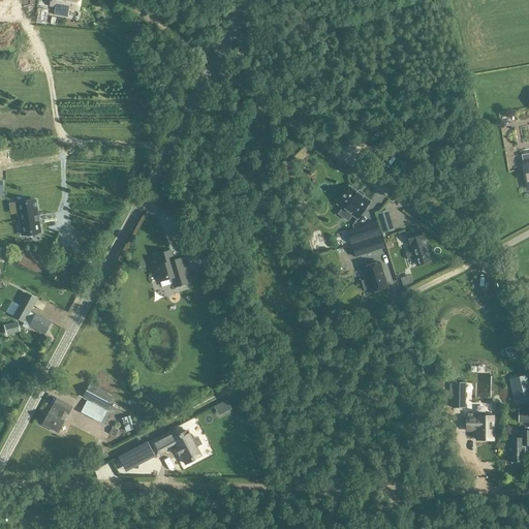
[(51,0),(51,4),(57,6),(55,13),(67,17),(68,8),(80,10),(81,0),(51,0)]
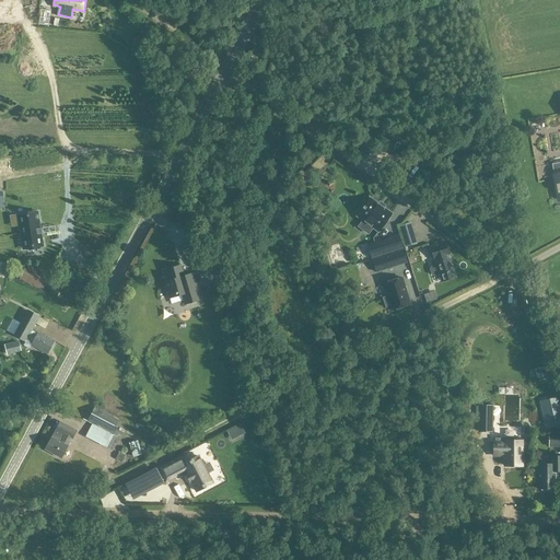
[(50,12),(43,11),(41,11),(38,26),(45,27),(48,27),(50,12)]
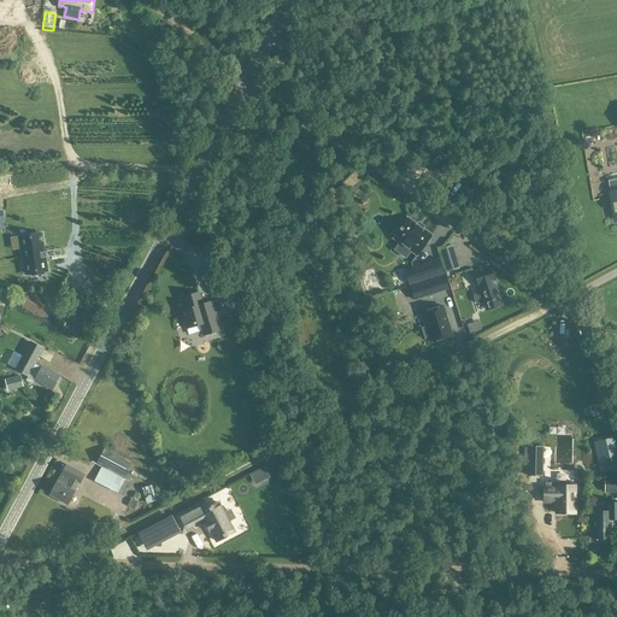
[(401,213),(397,221),(403,225),(409,217),(401,213)]
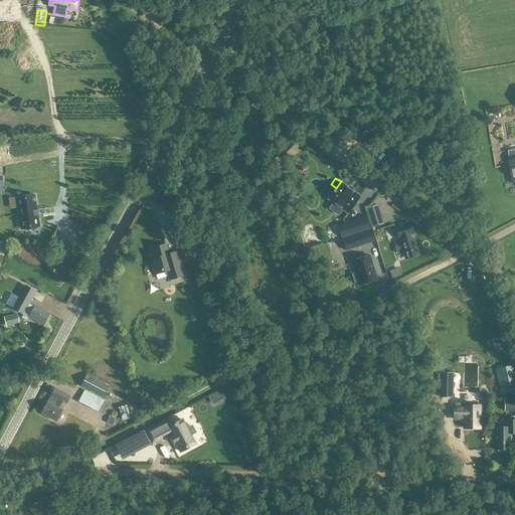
[(333,192),(334,192),(328,199),(348,213),(360,197),(340,183),(335,190),(333,192)]
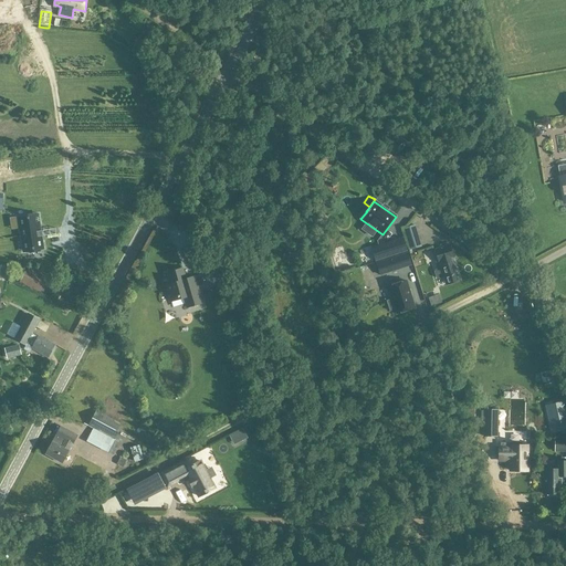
[(40,217),(21,219),(22,228),(21,228),(24,252),(43,250),(40,217)]
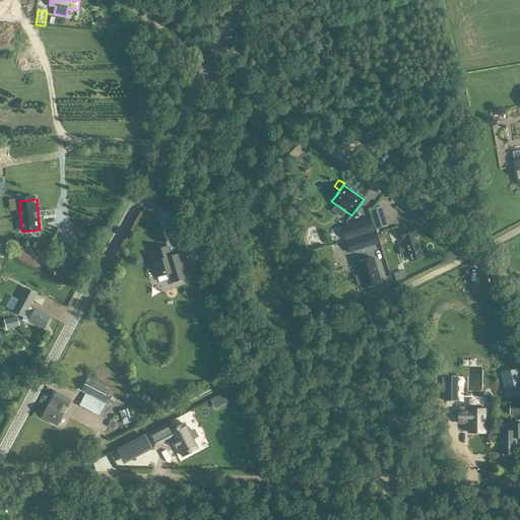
[(374,232),(370,219),(341,229),(344,240),(374,232)]
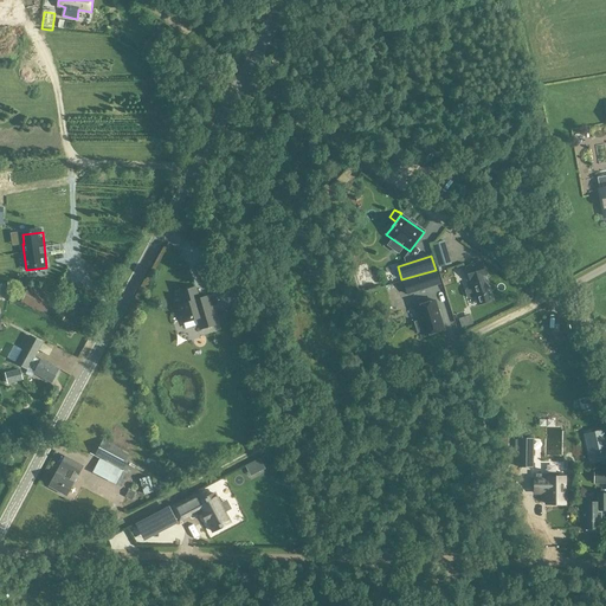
[(490,294),(481,263),(465,269),(472,288),(466,290),(465,292),(468,297),(470,298),(475,297),(475,298),(477,297),(481,305),(490,302),(488,294),(490,294)]
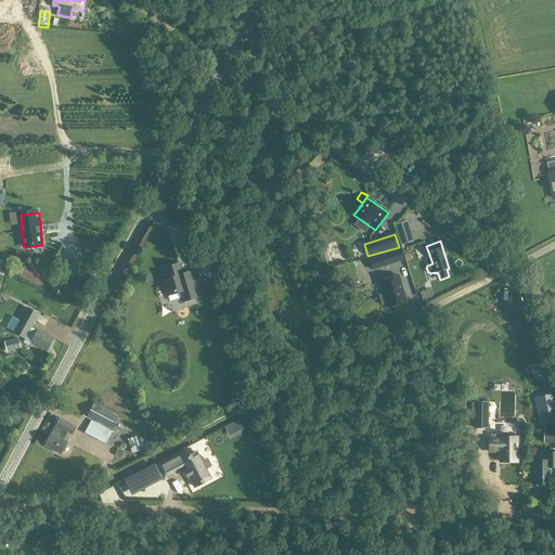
[(399,249),(369,258),(373,270),(403,260),(399,249)]
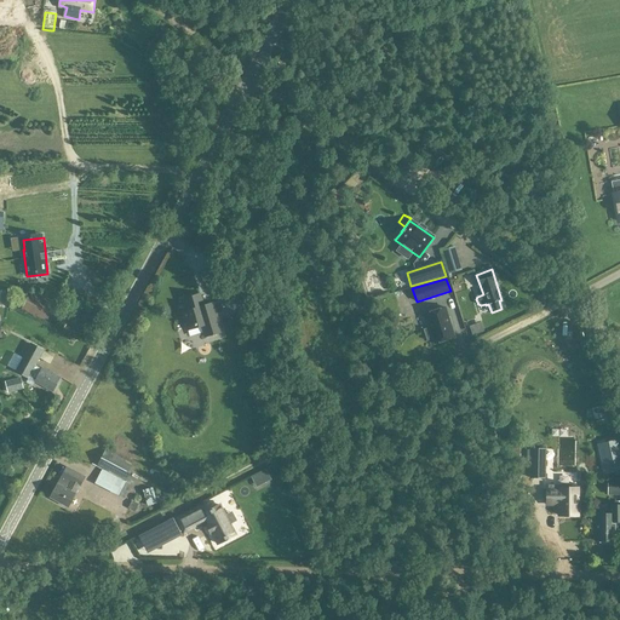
[(29,296),(22,310),(42,320),(50,305),(29,296)]
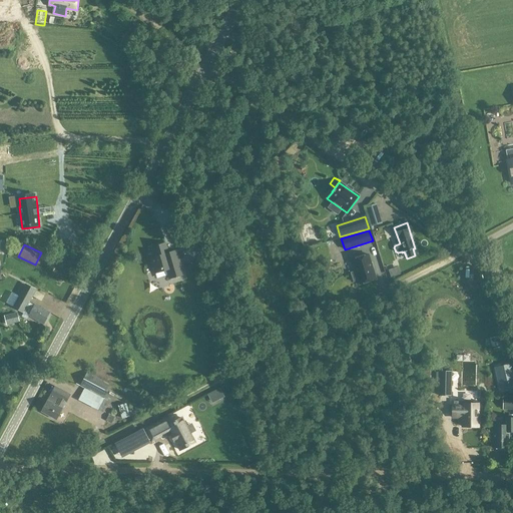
[(155,258),(151,259),(155,272),(166,269),(169,279),(183,276),(179,262),(185,260),(183,249),(168,253),(166,245),(152,249),(155,258)]
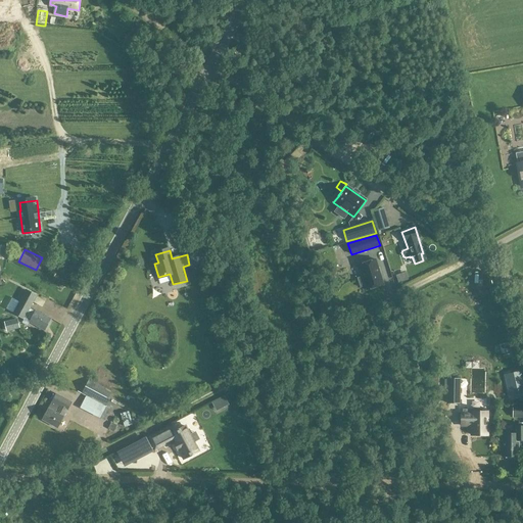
[(383,285),(375,259),(359,266),(362,277),(358,279),(360,287),(365,286),(366,290),(383,285)]
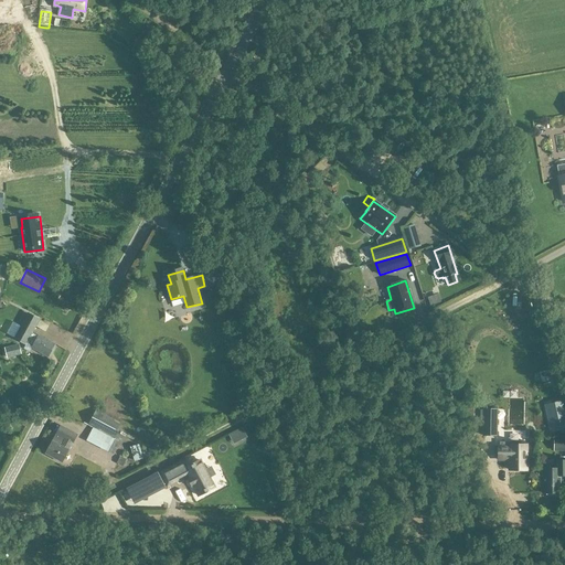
[(28,313),(13,339),(27,347),(28,344),(33,334),(40,320),(28,313)]
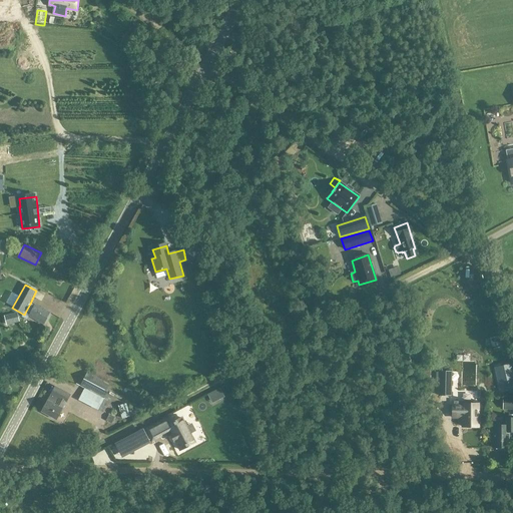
[(30,316),(30,317),(44,325),(50,313),(36,305),(35,307),(30,304),(25,313),(30,316)]
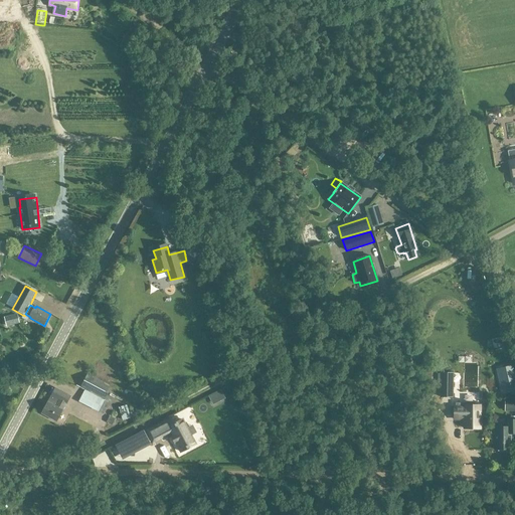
[(7,327),(16,325),(14,316),(5,318),(7,327)]
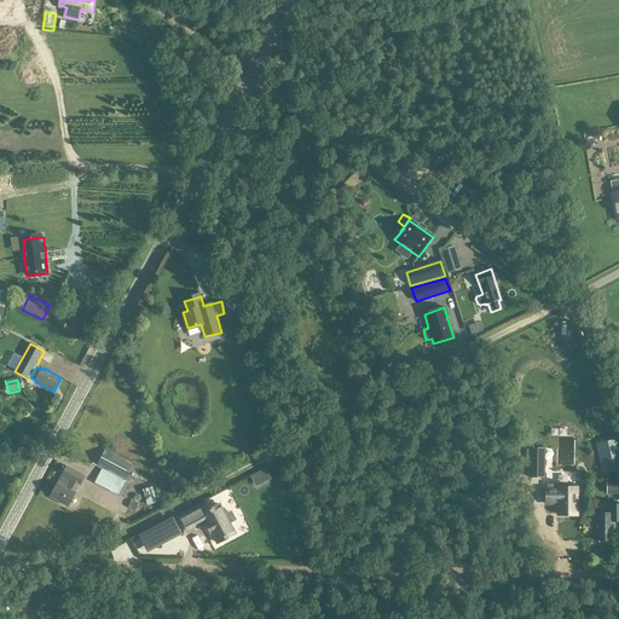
[(597,444),(603,472),(618,468),(618,460),(614,440),(597,444)]
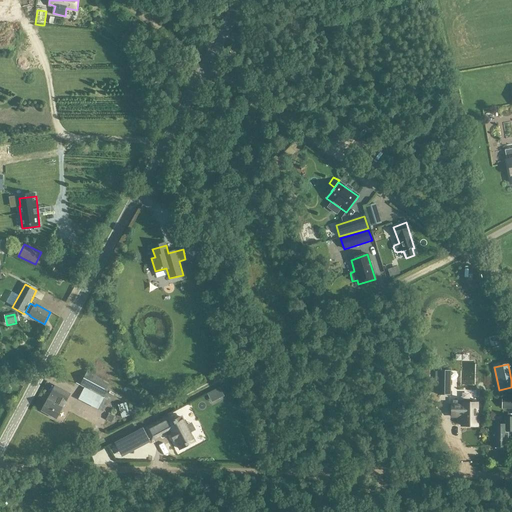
[(438,371),(438,372),(438,381),(438,395),(450,395),(450,371),(438,371)]
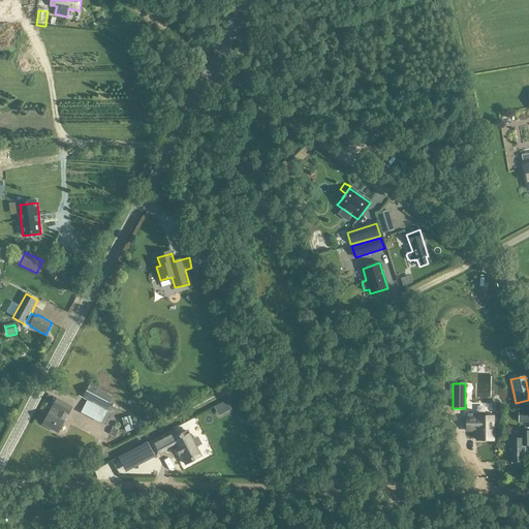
[(115,398),(90,384),(83,399),(87,401),(82,410),(102,421),(115,398)]
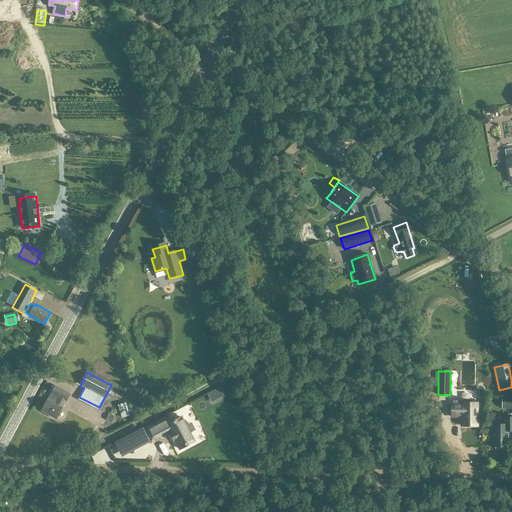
[(460,388),(470,387),(469,375),(460,375),(460,388)]
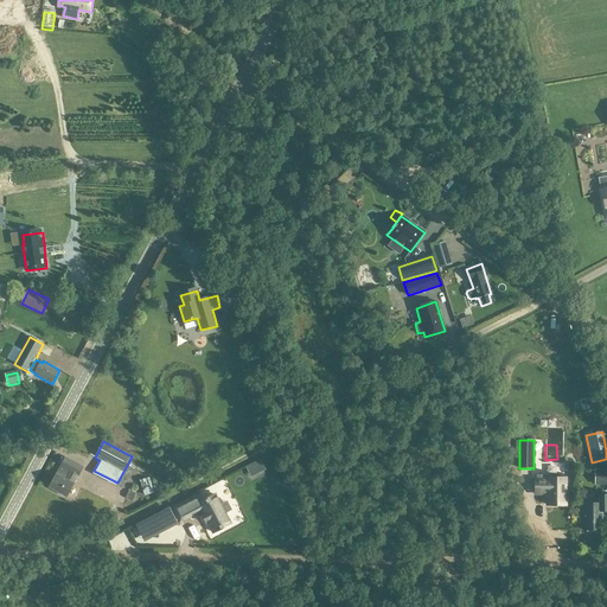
[(83,467),(65,458),(49,487),(66,498),(83,467)]
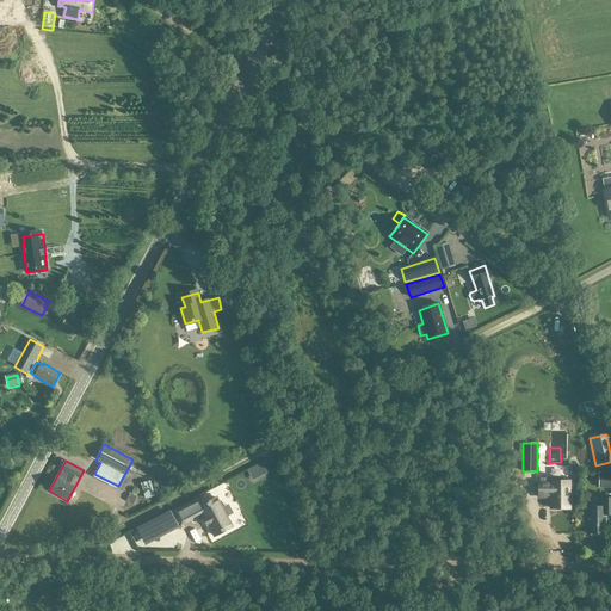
[(257,468),(261,476),(267,473),(263,466),(257,468)]
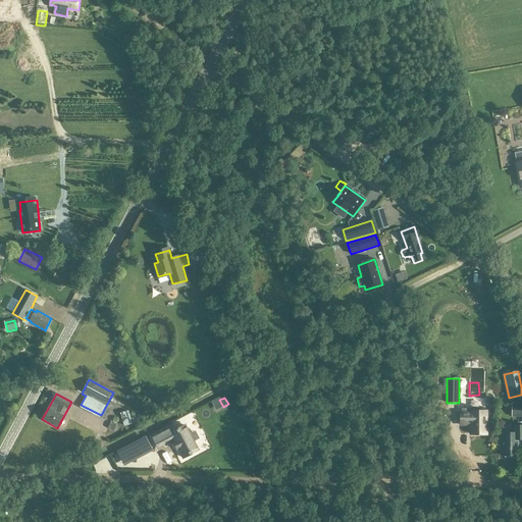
[(521,405),(511,405),(511,417),(521,417),(521,405)]
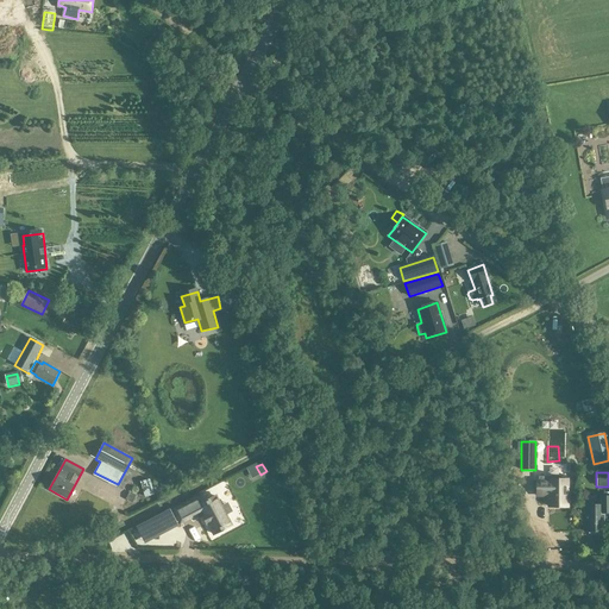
[(566,479),(566,476),(538,476),(538,481),(537,481),(537,496),(545,496),(548,496),(548,507),(567,507),(567,479),(566,479)]
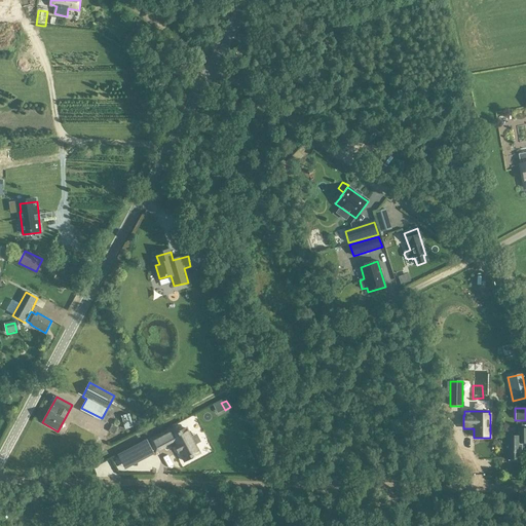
[(196,456),(199,454),(186,428),(177,435),(173,428),(150,440),(156,452),(175,443),(176,446),(175,447),(178,452),(179,453),(180,452),(185,461),(188,459),(189,460),(196,456)]
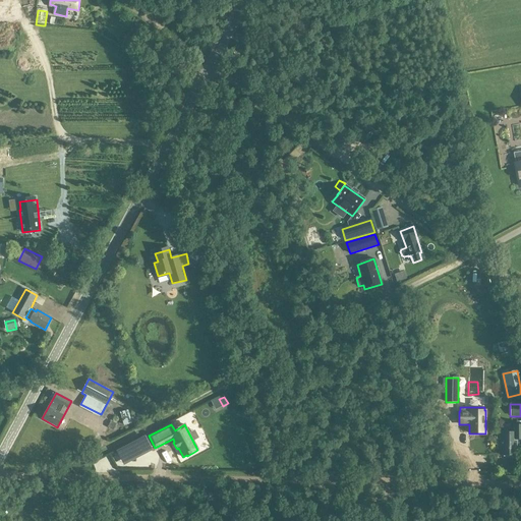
[(519,443),(519,440),(520,439),(520,424),(511,425),(511,432),(501,432),(501,455),(503,455),(504,457),(509,457),(510,455),(517,455),(517,446),(519,443)]
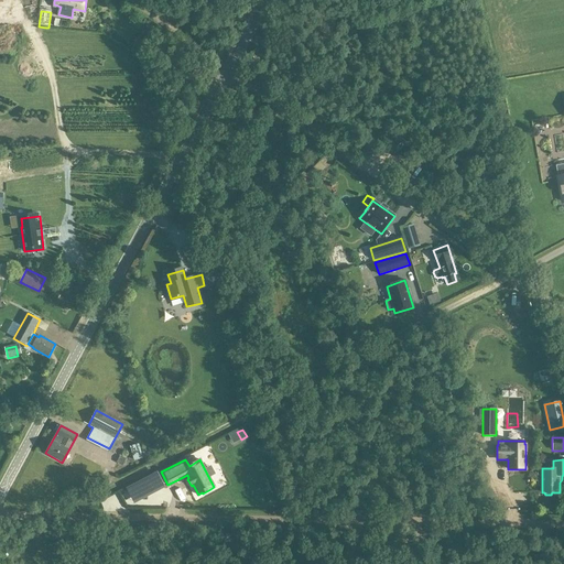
[(156,473),(127,488),(136,502),(163,487),(156,473)]
